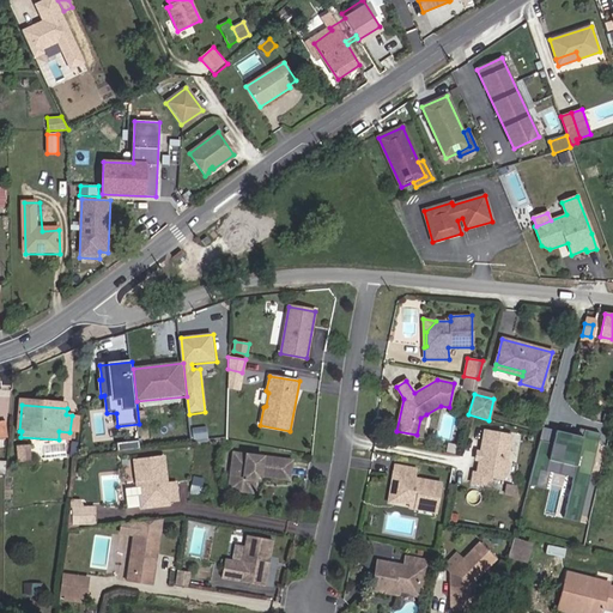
[(78,432),(79,416),(72,416),(70,432),(78,432)]
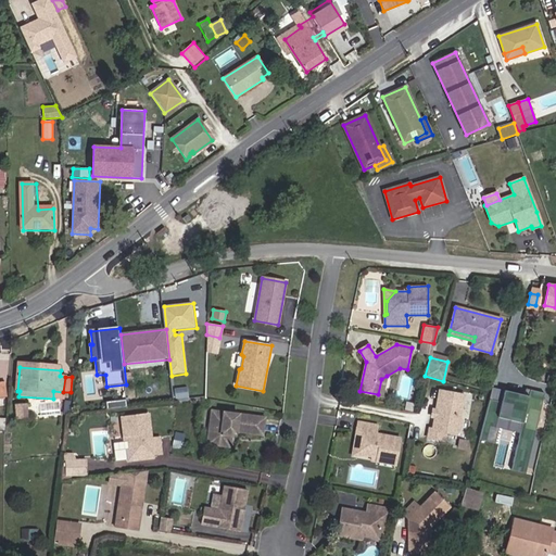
[(491,400),(481,440),(487,441),(490,426),(496,427),(498,418),(523,424),(513,471),(528,475),(546,393),(530,389),(528,394),(505,389),(502,402),(491,400)]
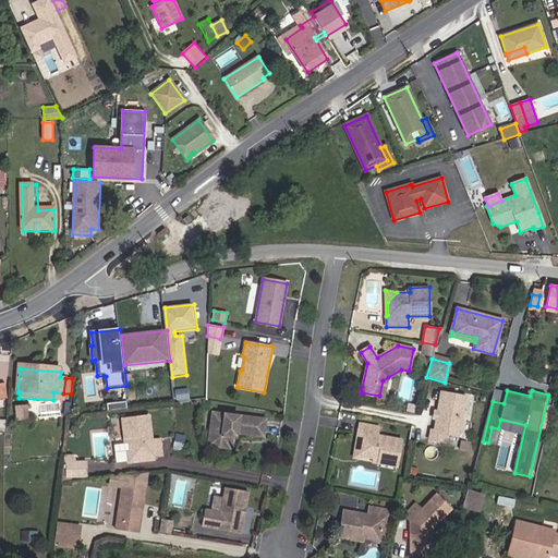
[(63,401),(63,393),(53,392),(53,400),(63,401)]
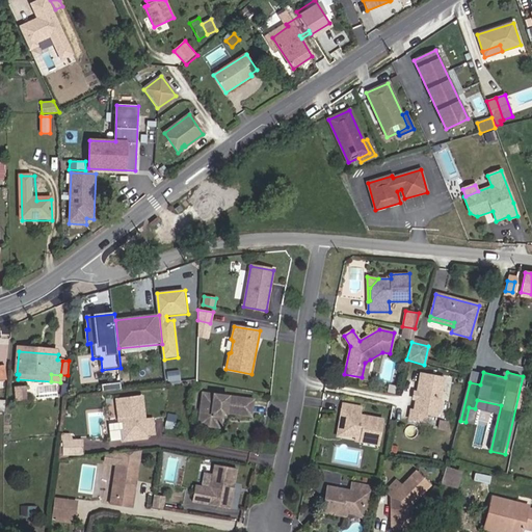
[(441,402),(440,400),(444,378),(420,374),(417,393),(416,399),(414,411),(410,410),(409,419),(423,421),(425,414),(436,416),(437,411),(440,410),(441,402)]
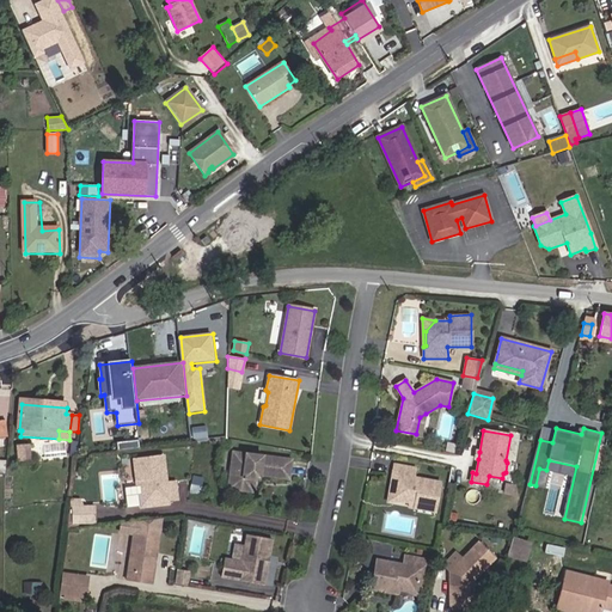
[(29,459),(29,446),(18,447),(19,460),(29,459)]
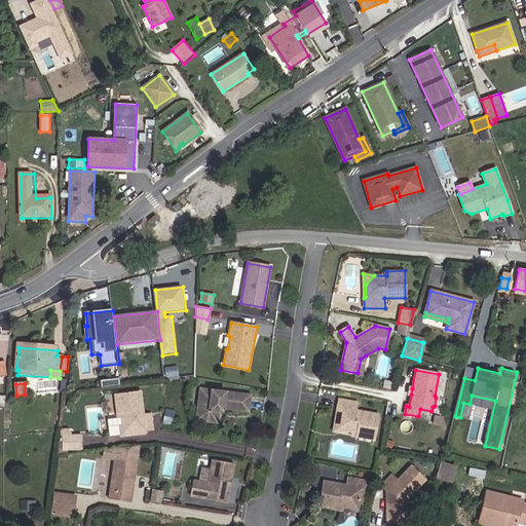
[(249,411),(251,395),(200,388),(199,399),(202,399),(199,420),(218,423),(219,412),(218,410),(222,406),(224,408),(249,411)]
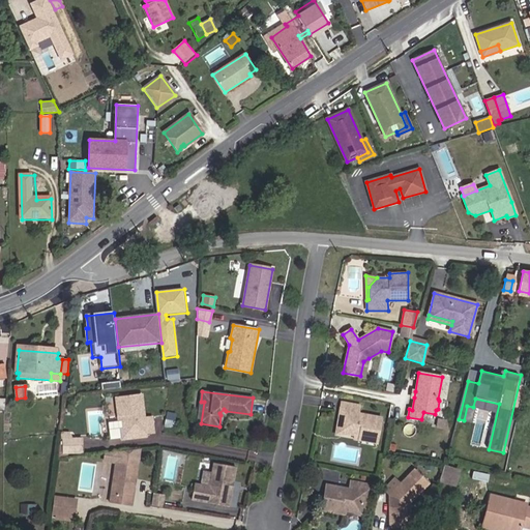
[(154,433),(152,417),(144,417),(142,394),(115,398),(118,422),(122,422),(123,431),(129,436),(135,435),(154,433)]
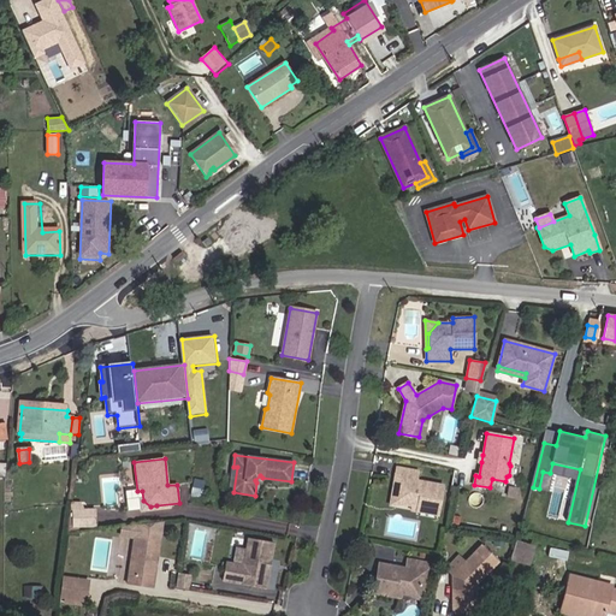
[(438,515),(444,486),(416,481),(419,472),(397,468),(395,478),(398,478),(396,493),(403,504),(412,505),(418,507),(416,511),(438,515)]
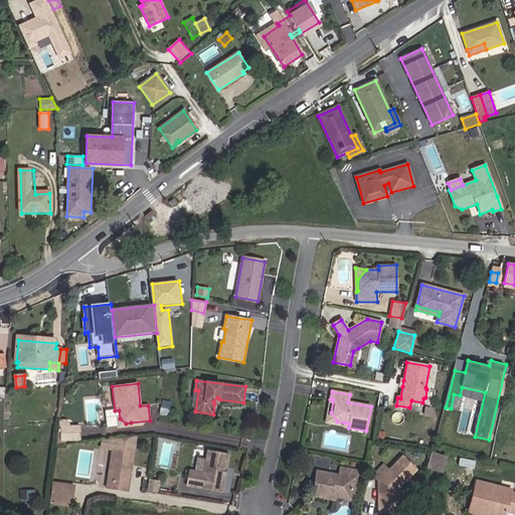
[(337,421),(331,412),(333,399),(330,399),(326,422),(337,421)]
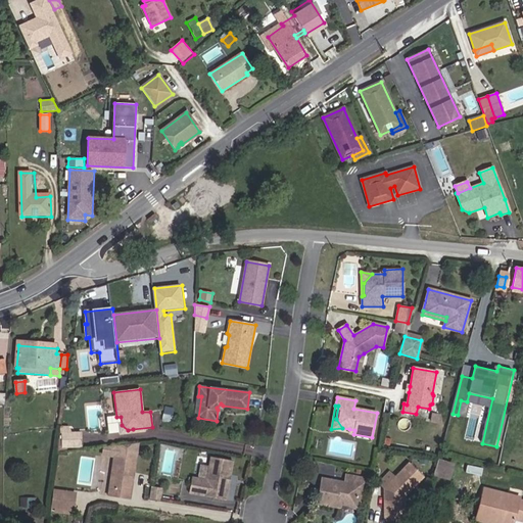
[(438,423),(440,415),(431,414),(430,421),(438,423)]
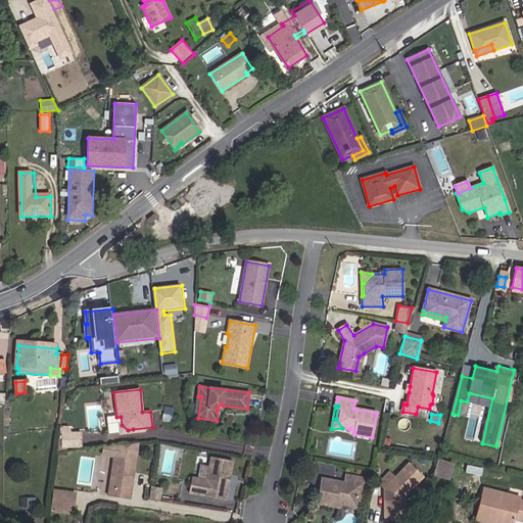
[(128,430),(122,425),(121,417),(116,417),(106,419),(108,434),(120,433),(119,434),(133,432),(133,429),(128,430)]
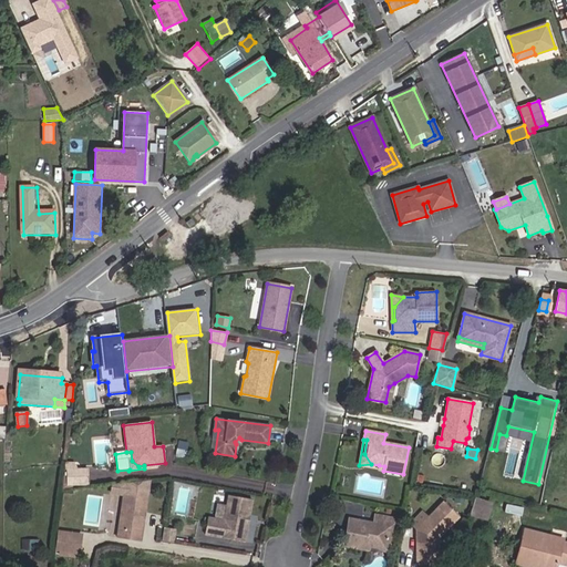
[(88,485),(88,468),(78,470),(66,470),(66,485),(88,485)]
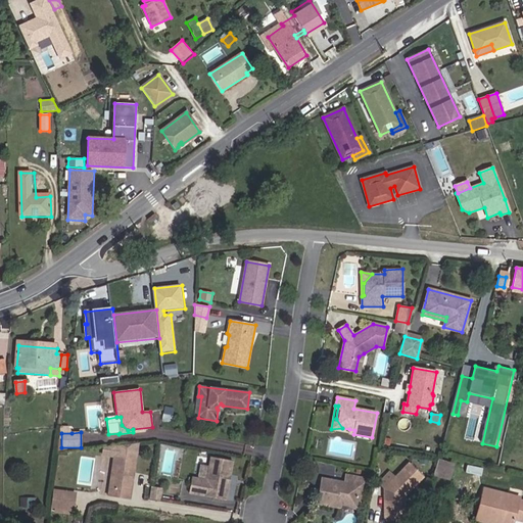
[(134,473),(138,442),(104,446),(102,455),(113,457),(108,496),(130,500),(133,480),(131,478),(132,475),(134,473)]
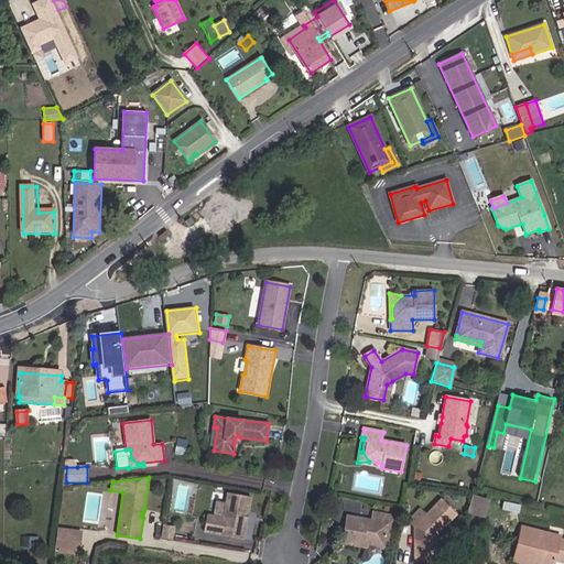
[(242,540),(250,498),(227,494),(225,503),(223,518),(214,517),(206,514),(204,531),(219,534),(219,535),(242,540)]
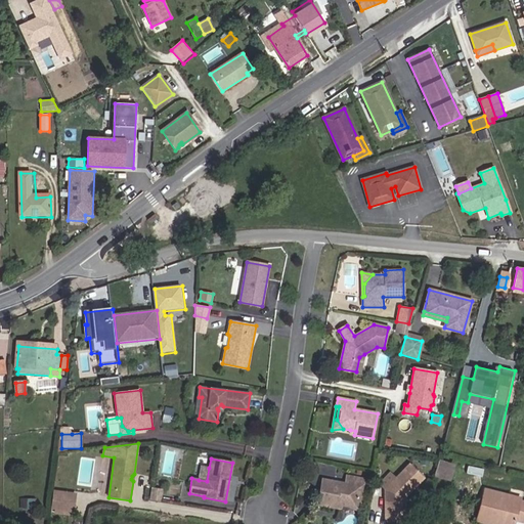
[(449,480),(453,465),(439,461),(434,476),(449,480)]
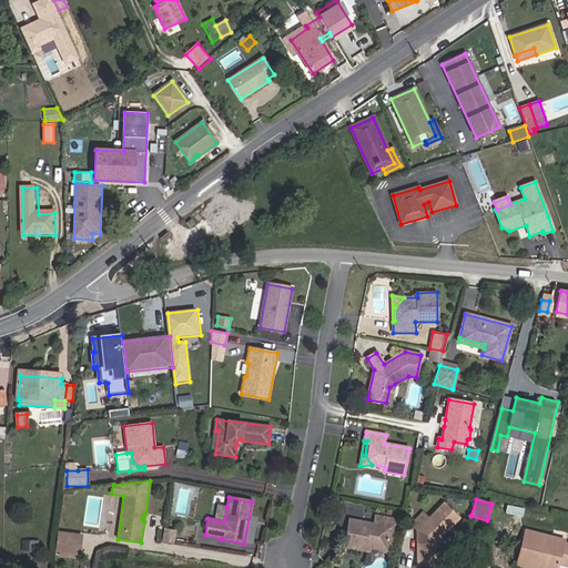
[(439,555),(439,539),(459,518),(444,503),(428,519),(423,514),(412,525),(421,533),(421,536),(418,538),(418,555),(439,555)]
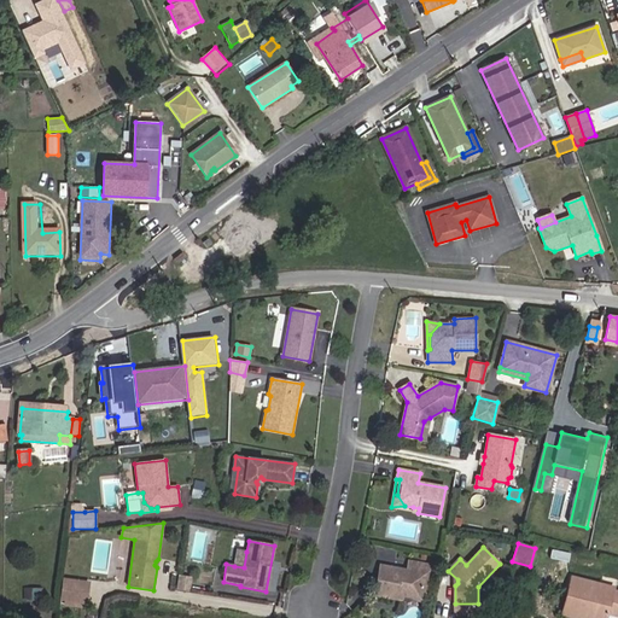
[(244,567),(246,552),(238,551),(234,566),(244,567)]
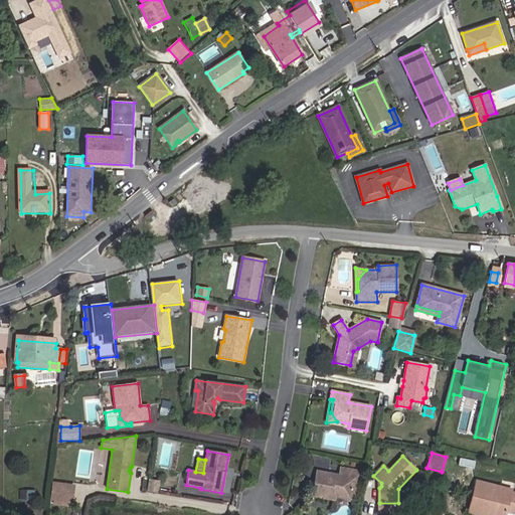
[(352,492),(354,479),(357,480),(359,472),(341,468),(339,476),(317,472),(312,496),(331,500),(331,496),(336,497),(343,498),(352,492)]
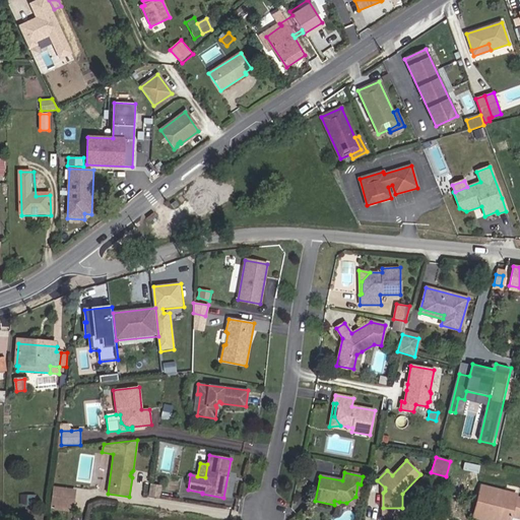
[(358,483),(355,497),(346,503),(356,508),(361,484),(358,483)]
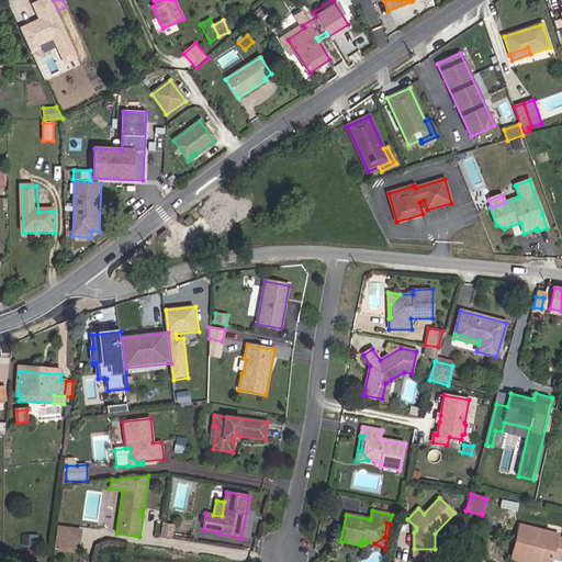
[(561,560),(561,540),(557,539),(549,537),(549,541),(544,540),(547,532),(520,525),(512,559),(524,561),(551,561),(552,558),(561,560)]
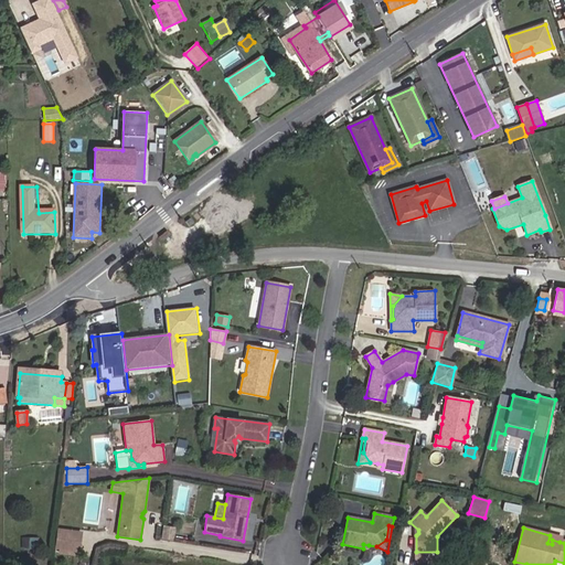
[(173,541),(174,531),(163,529),(161,540),(173,541)]
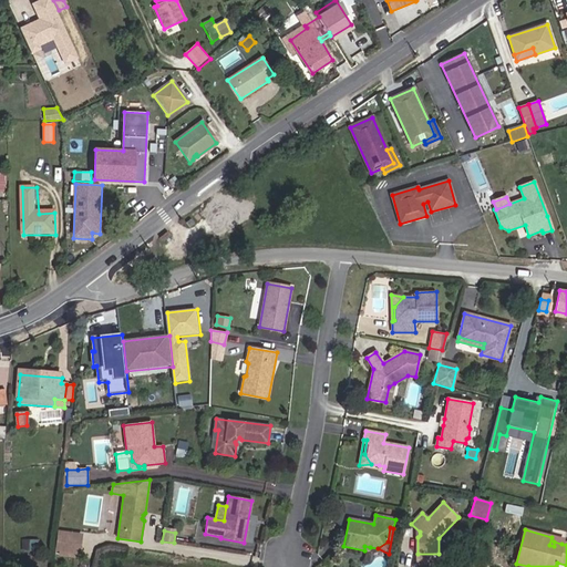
[(80,544),(81,535),(59,532),(58,540),(80,544)]
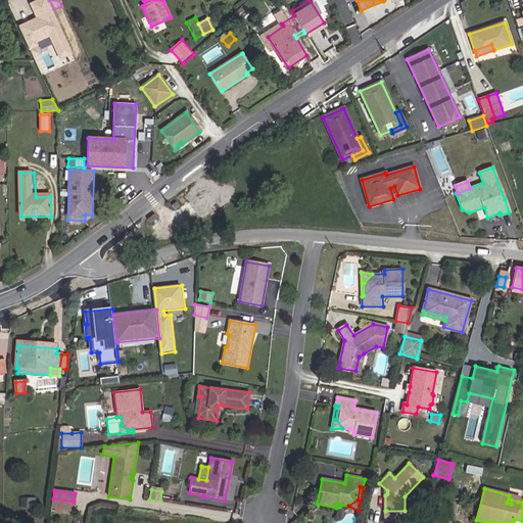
[(518,502),(519,497),(509,495),(507,503),(511,504),(511,500),(518,502)]
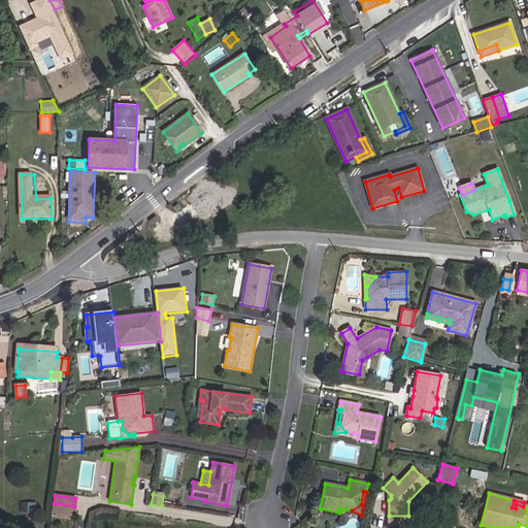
[(73,516),(74,506),(54,503),(53,513),(73,516)]
